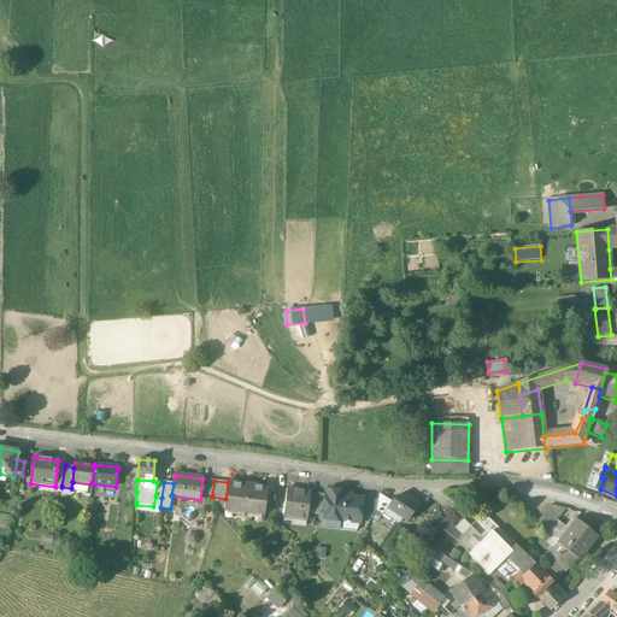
[(268,487),(228,482),(225,499),(224,511),(264,517),(268,487)]
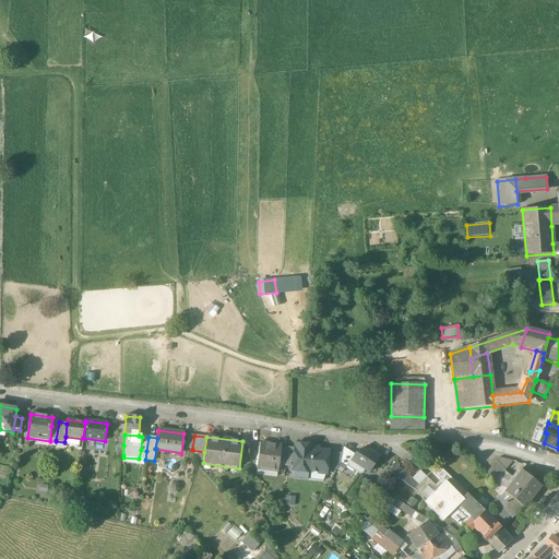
[(282,447),(259,444),(257,470),(278,472),(280,462),(282,448),(282,447)]
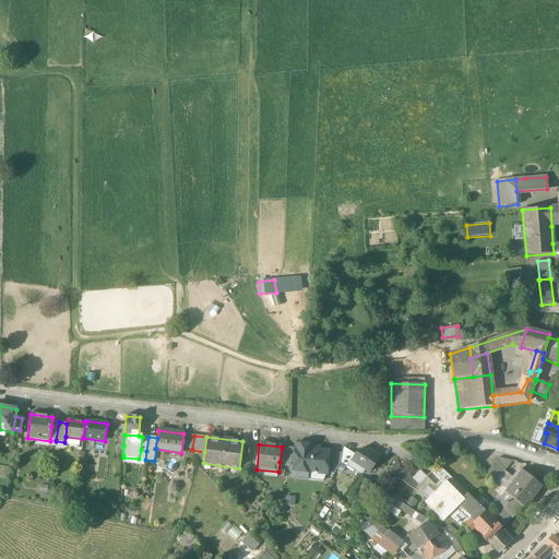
[(312,445),(296,444),(294,463),(293,471),(326,474),(326,470),(329,452),(312,450),(312,445)]
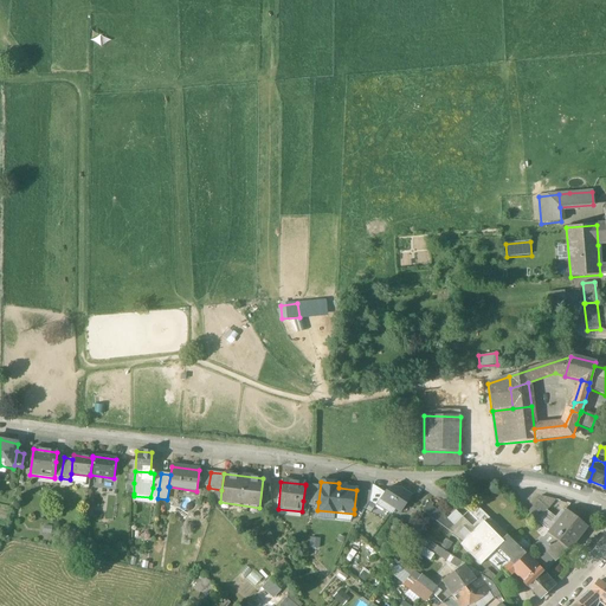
[(385,492),(373,485),(372,491),(369,502),(375,505),(380,500),(385,494),(385,492)]
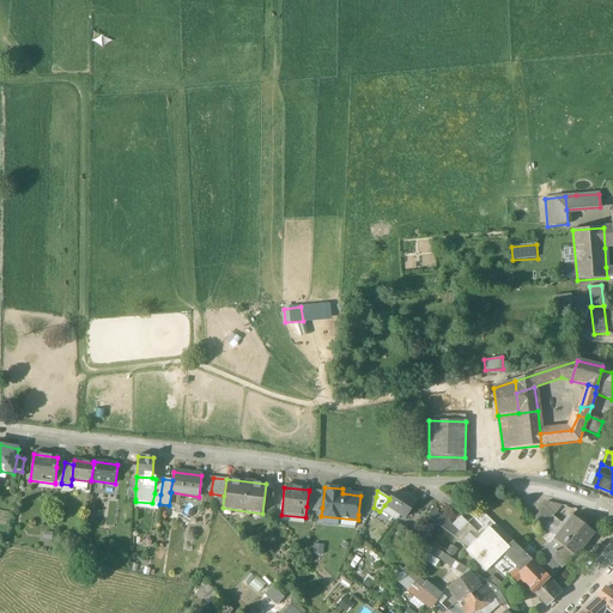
[(405,495),(393,493),(389,498),(389,499),(384,505),(405,519),(416,502),(405,495)]
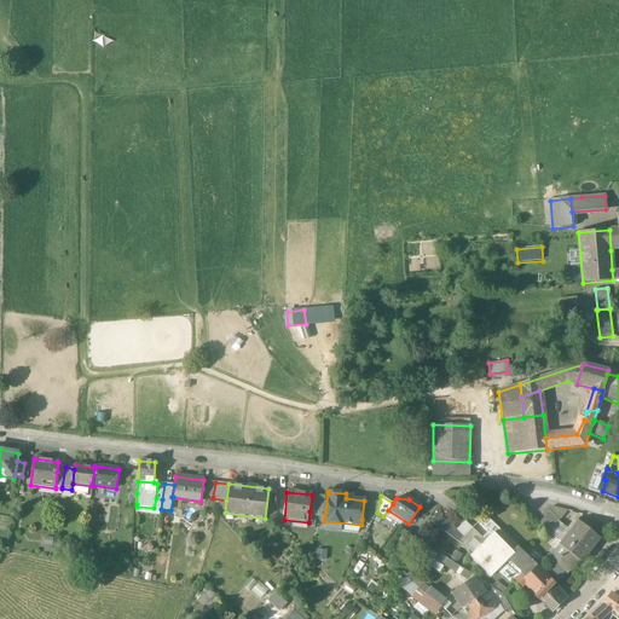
[(380,502),(364,501),(362,520),(372,520),(377,513),(380,502)]
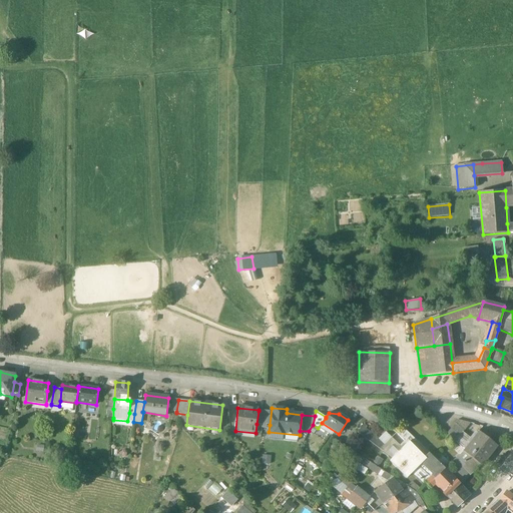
[(470,423),(457,420),(447,434),(455,442),(470,423)]
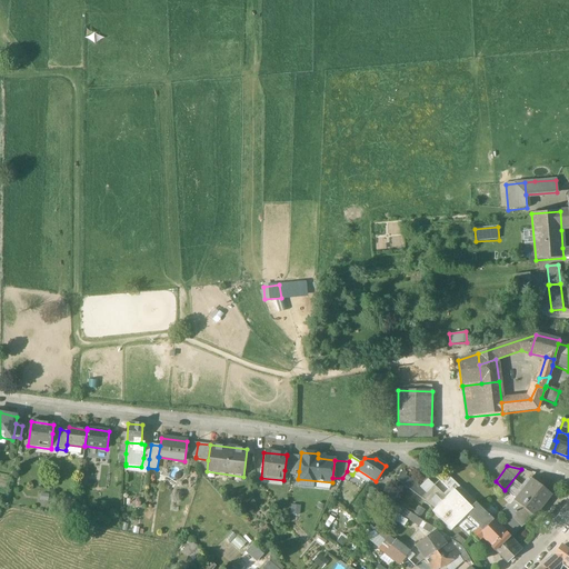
[(441,502),(406,477),(407,475),(403,471),(397,480),(435,509),(441,502)]
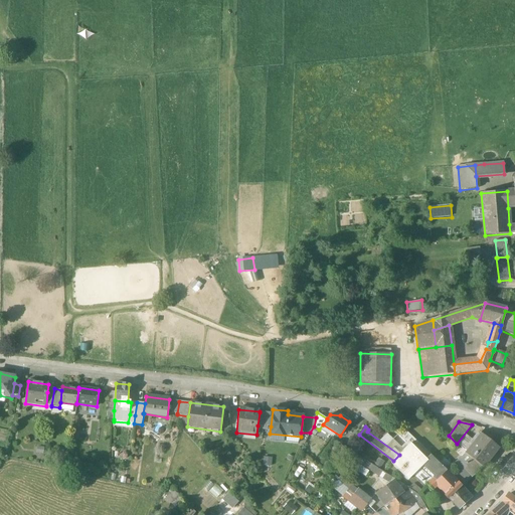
[(412,437),(403,428),(398,435),(406,443),(407,443),(412,437)]
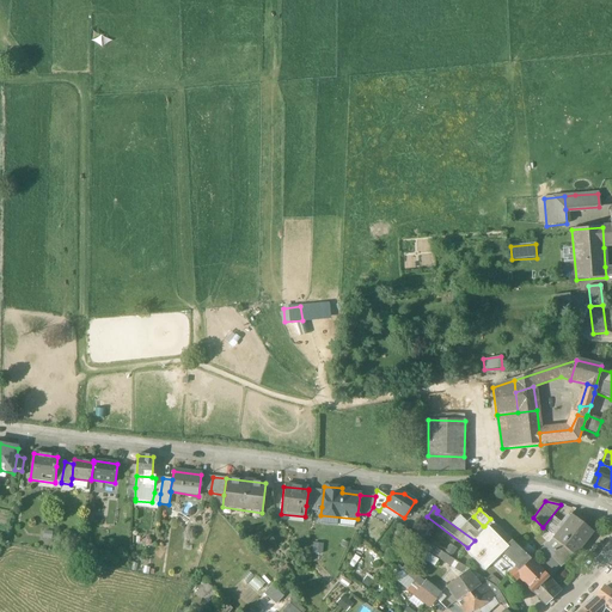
[(594,533),(570,515),(552,538),(574,556),(575,557),(594,533)]
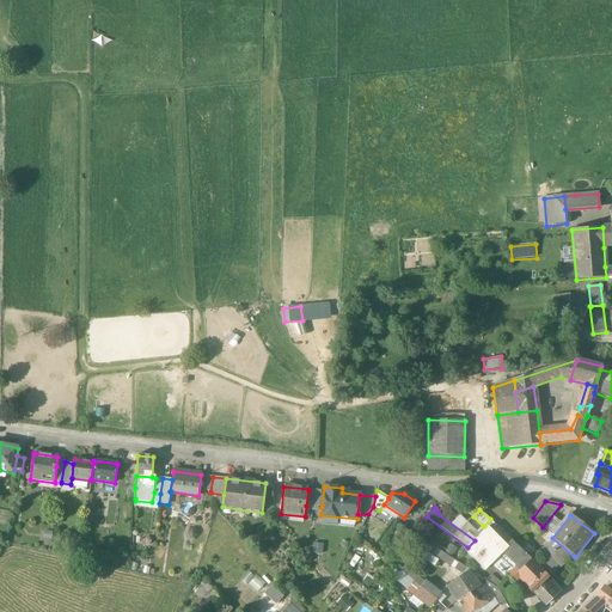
[(512,540),(490,519),(484,526),(487,528),(488,527),(507,545),(512,540)]
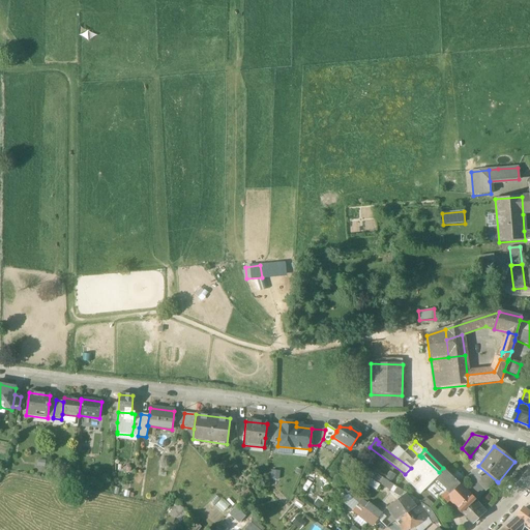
[(439,472),(422,457),(421,458),(411,468),(405,474),(403,477),(420,495),(433,482),(438,476),(441,474),(439,472)]
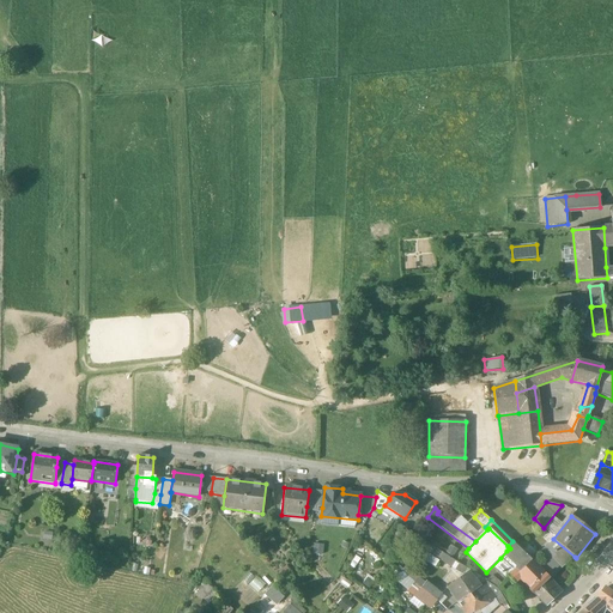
[(575,557),(553,539),(541,553),(548,560),(542,565),(553,577),(575,557)]
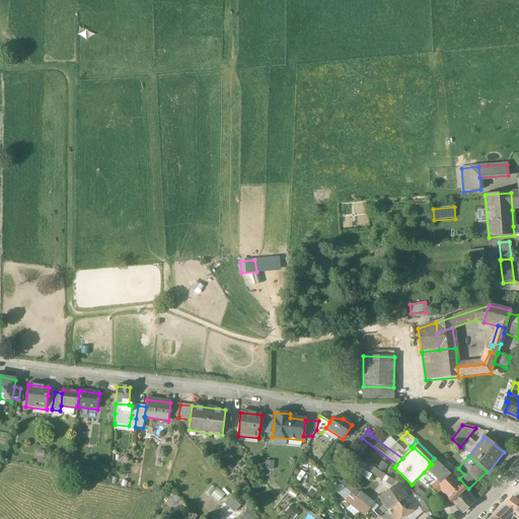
[(451,474),(434,458),(430,462),(432,464),(429,466),(441,477),(437,480),(440,484),(439,486),(442,489),(453,501),(464,490),(450,474),(451,474)]
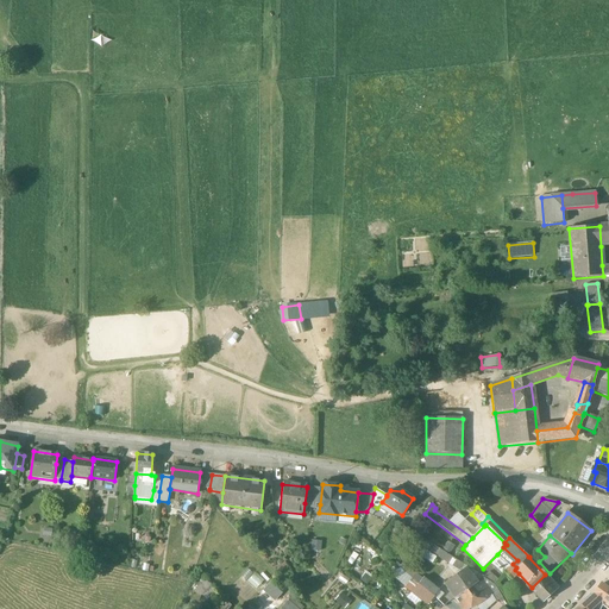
[(452,552),(454,545),(446,542),(444,551),(452,552)]
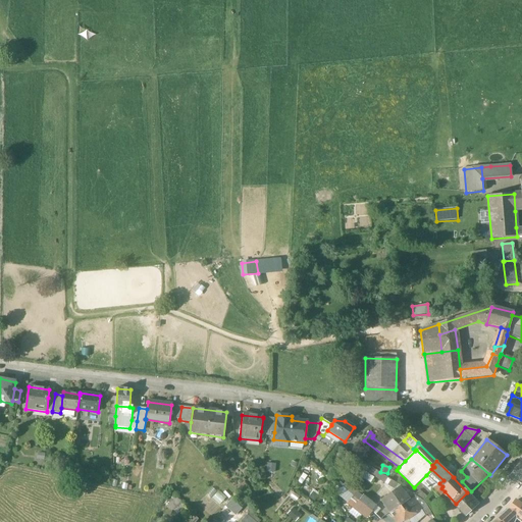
[(377,472),(367,466),(365,470),(375,476),(377,472)]
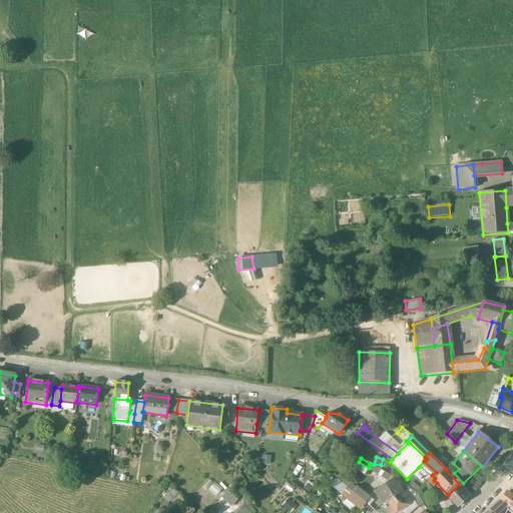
[(436,472),(424,461),(419,467),(421,469),(415,476),(425,483),(431,488),(437,483),(434,480),(435,478),(432,475),(436,472)]
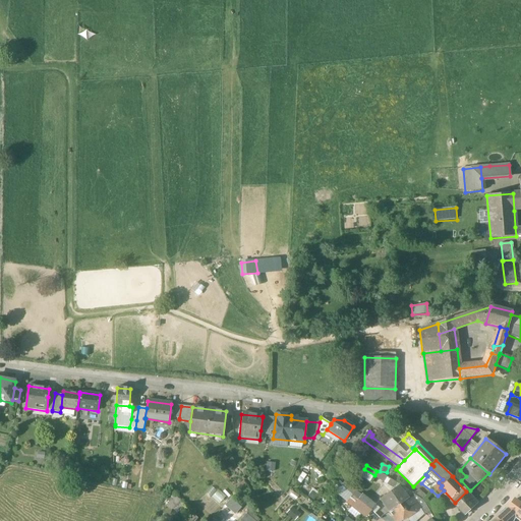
[(397,484),(377,471),(374,475),(395,488),(399,486),(399,484),(397,483),(397,484)]
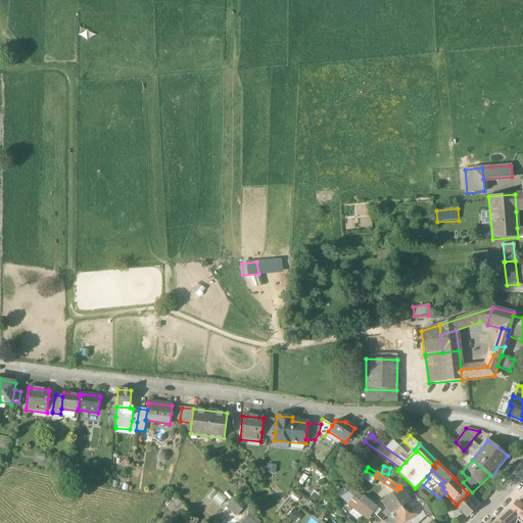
[(359,493),(350,487),(346,484),(343,488),(354,497),(355,497),(358,494),(359,493)]
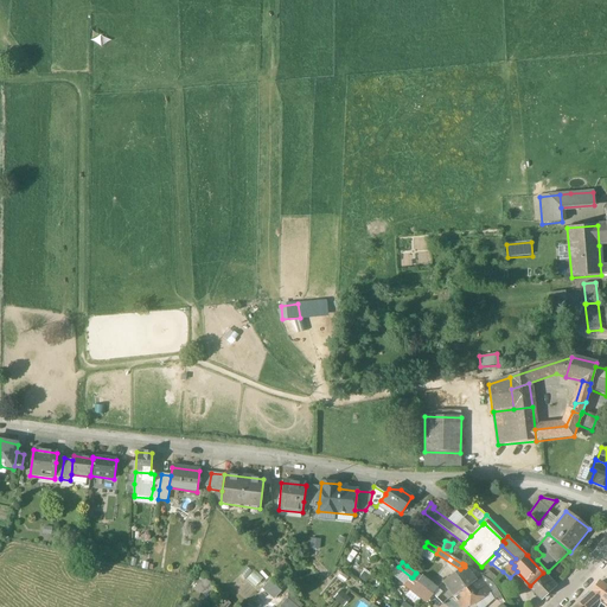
[(477,581),(465,567),(460,569),(454,574),(465,588),(477,581)]
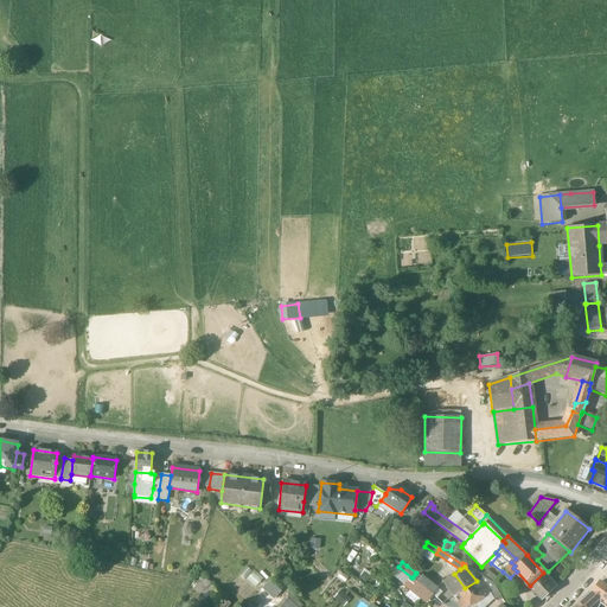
[(556,587),(544,573),(530,586),(543,600),(556,587)]
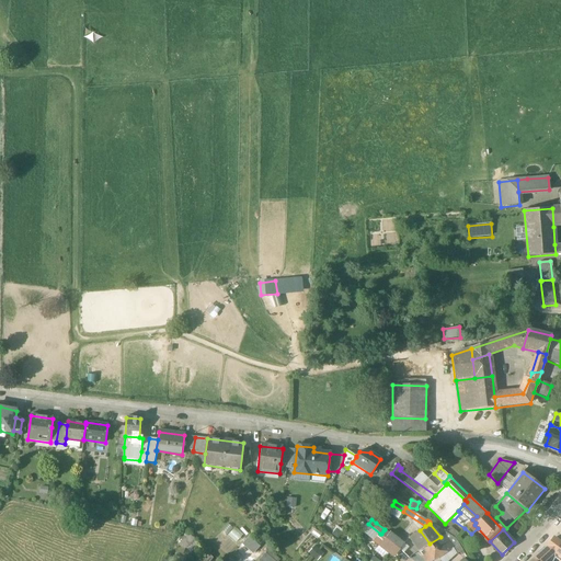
[(420,530),(409,538),(419,551),(430,544),(420,530)]
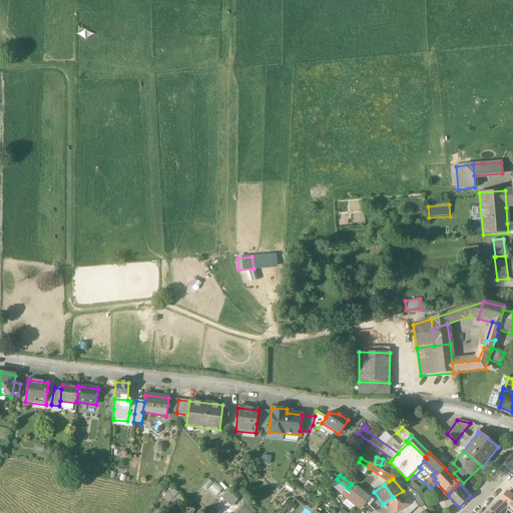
[(370,497),(357,487),(356,488),(353,492),(366,502),(370,497)]
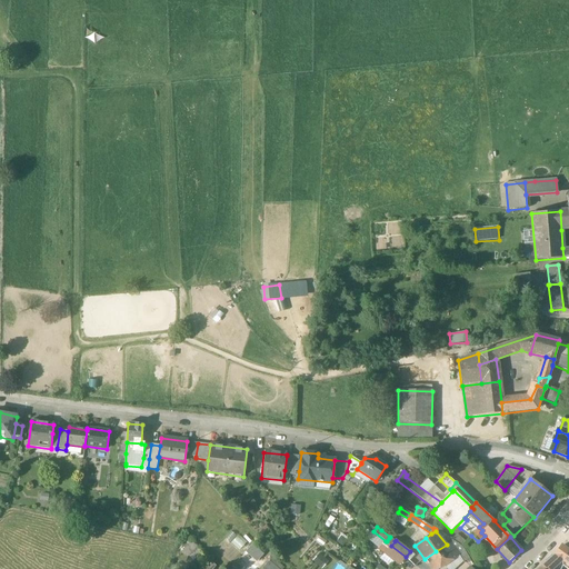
[(461,547),(452,540),(450,541),(460,555),(459,556),(463,562),(470,559),(465,551),(465,552),(461,547)]
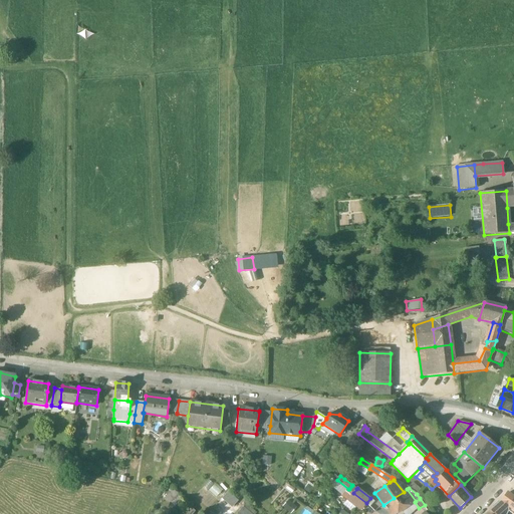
[(353,493),(349,489),(348,489),(345,494),(349,497),(353,493)]
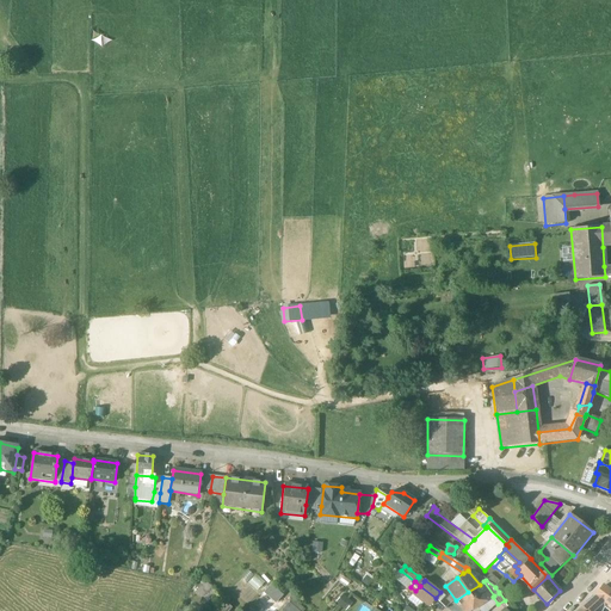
[(468,592),(456,600),(463,610),(471,610),(493,597),(494,596),(483,581),(480,585),(468,592)]
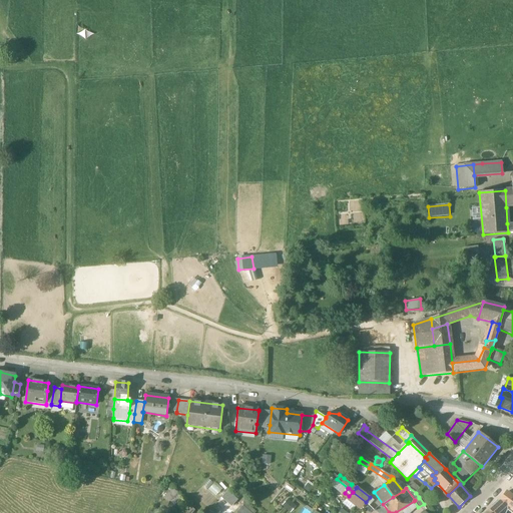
[(512,489),(510,488),(499,503),(498,502),(493,507),(500,512),(507,506),(512,509),(512,489)]
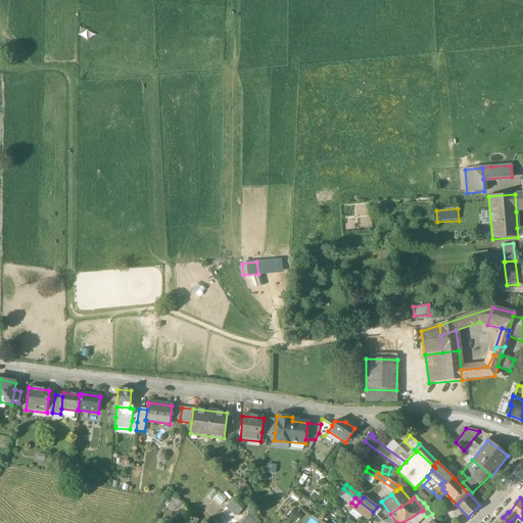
[(181,504),(176,498),(173,503),(177,508),(181,504)]
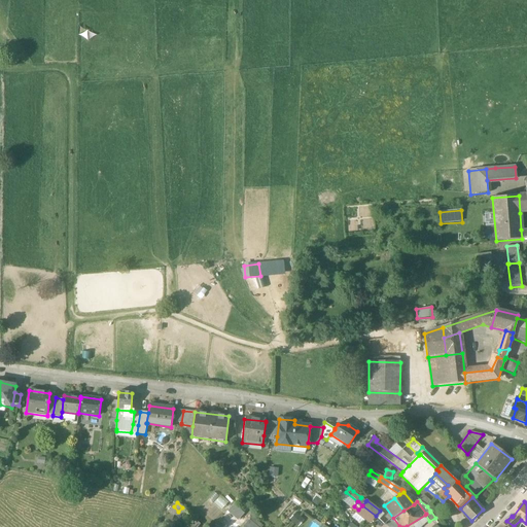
[(376,516),(362,505),(358,510),(358,511),(372,522),(376,516)]
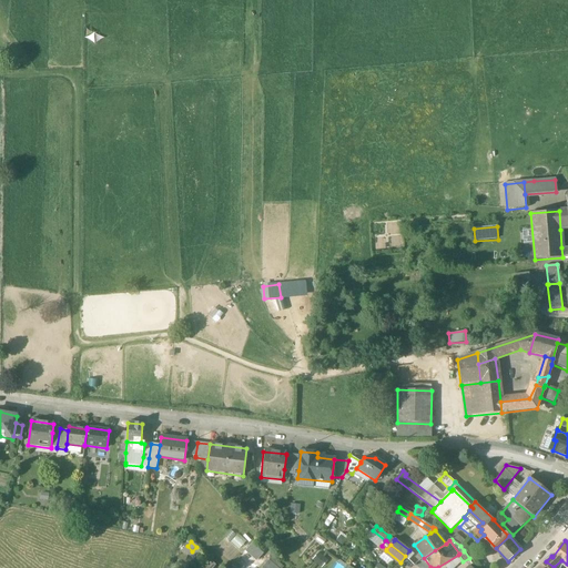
[(320,553),(313,560),(323,567),(328,560),(320,553)]
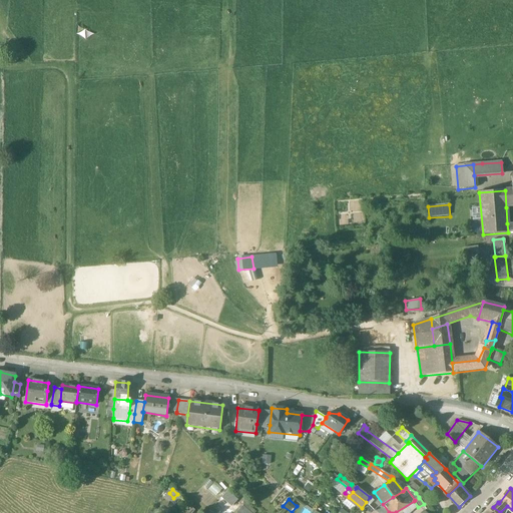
[(245,503),(237,512),(253,512),(255,510),(245,503)]
